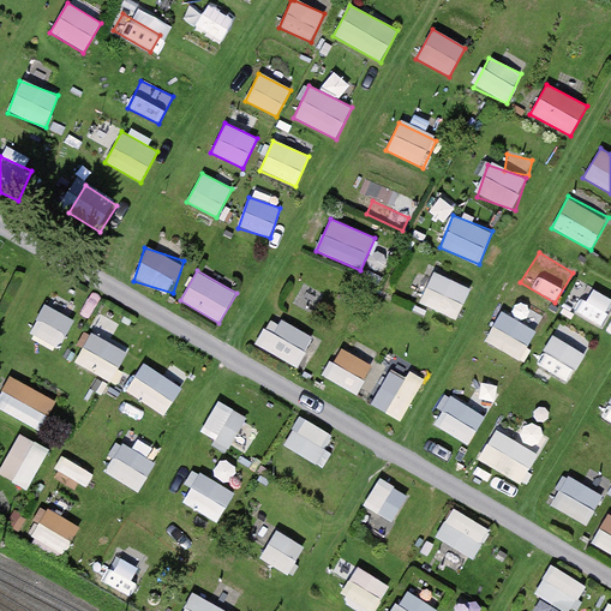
[(460,319),(471,285),(431,273),(420,307),(460,319)]
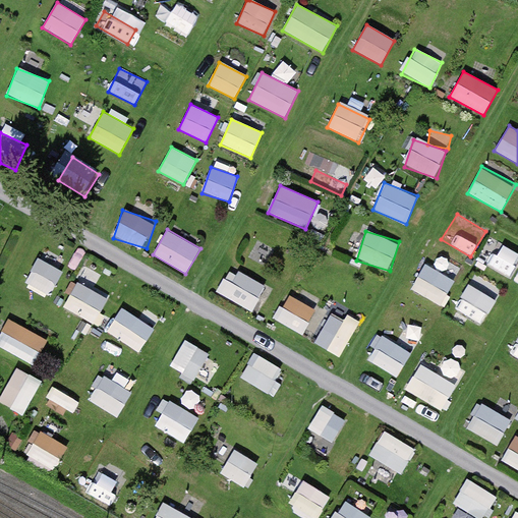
[(517,252),(502,245),(491,267),(511,277),(517,264),(517,252)]
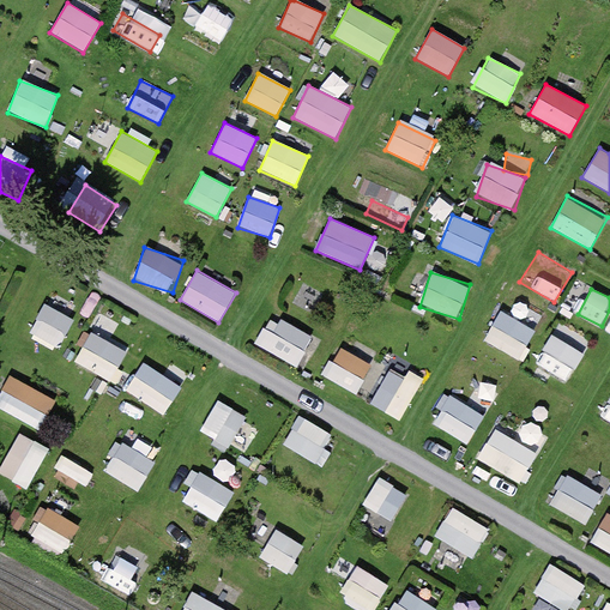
[(28,338),(60,351),(73,316),(42,305),(28,338)]
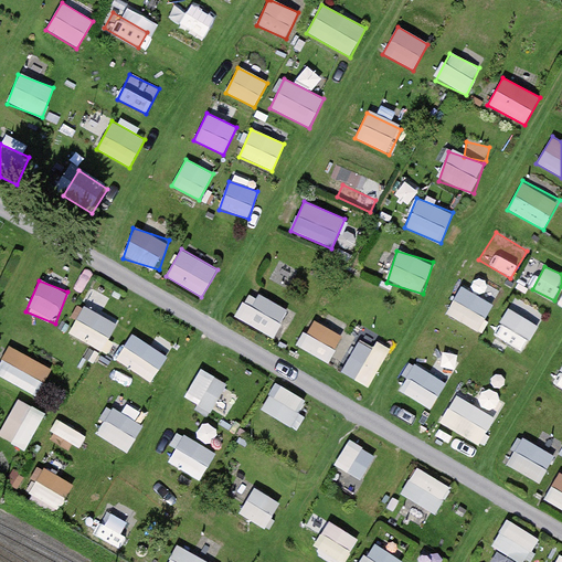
[(445,314),(476,332),(494,305),(463,286),(445,314)]
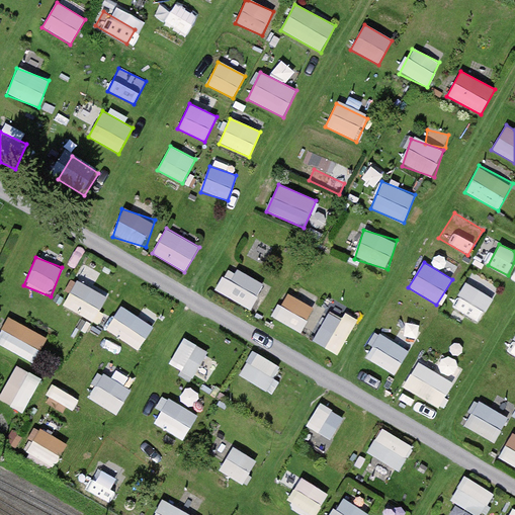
[(227,266),(216,294),(252,309),(263,281),(227,266)]
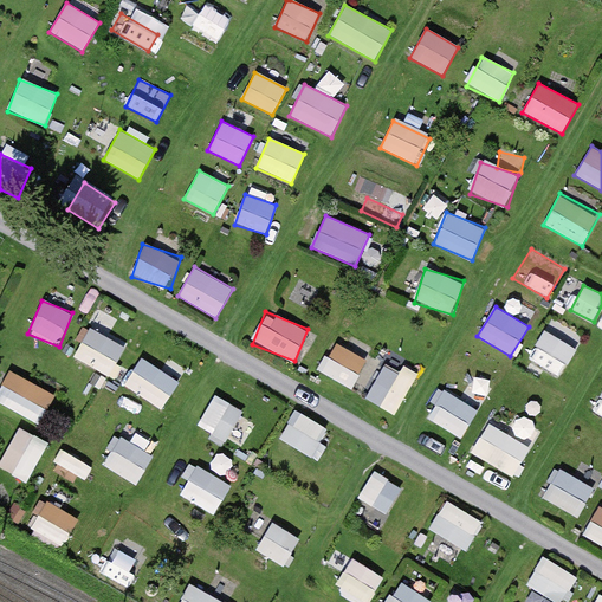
[(89,328),(73,358),(112,377),(128,347),(89,328)]
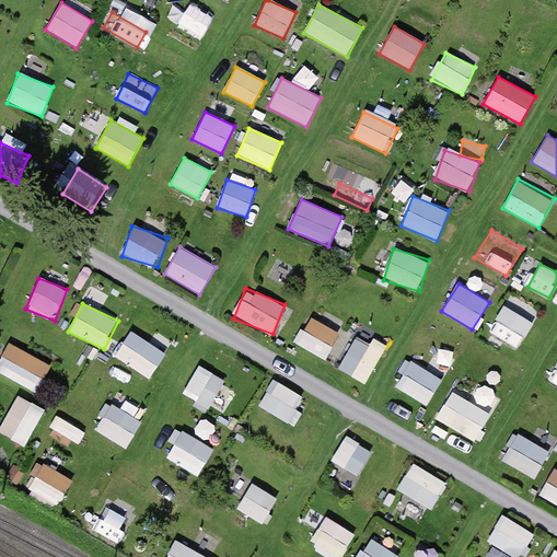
[(521,348),(533,321),(501,306),(489,334),(521,348)]
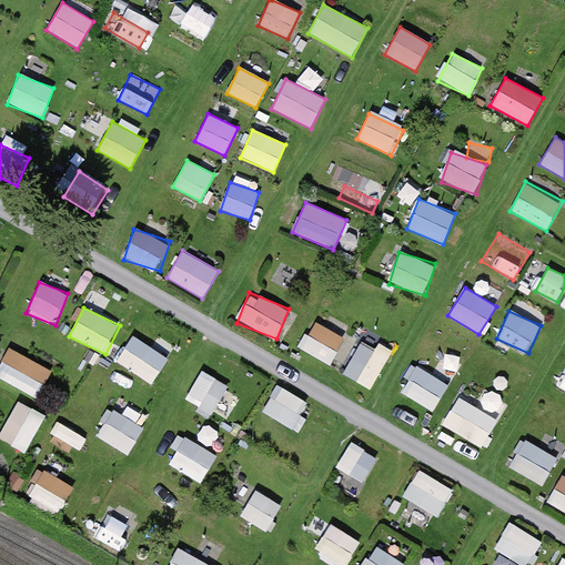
[(299,349),(331,366),(346,336),(314,319),(299,349)]
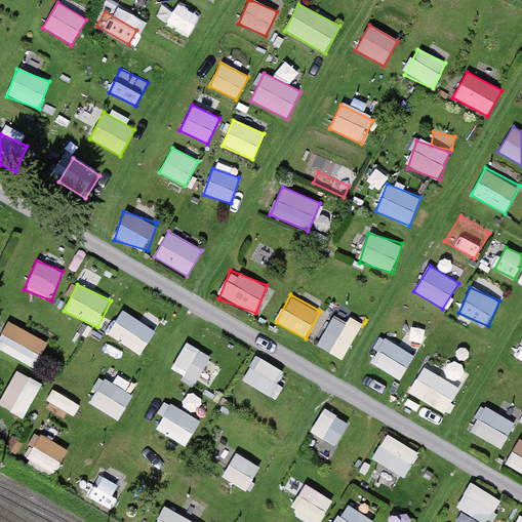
[(124,307),(106,332),(141,357),(159,331),(124,307)]
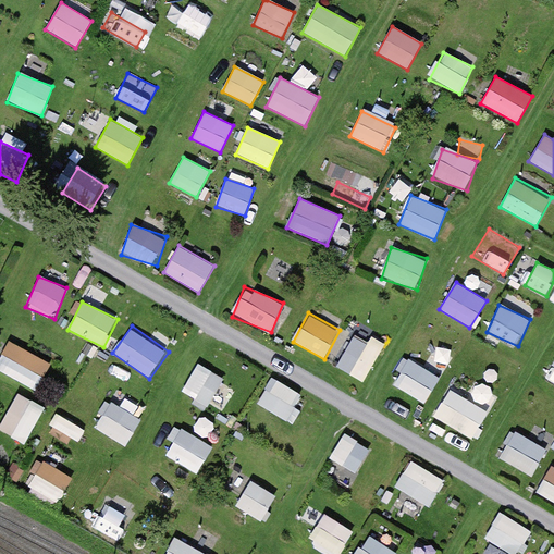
[(352,333),(339,370),(367,381),(381,344),(352,333)]
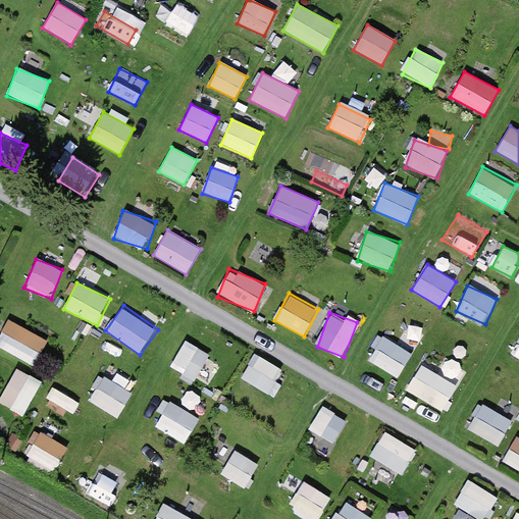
[(0,348),(31,366),(46,341),(9,319),(0,333),(0,348)]
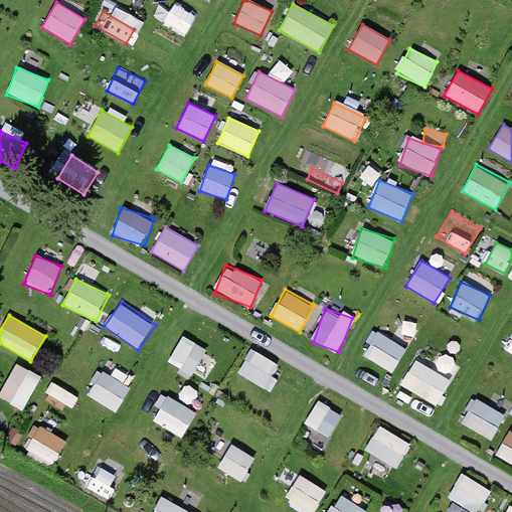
[(376,330),(362,357),(393,372),(407,345),(376,330)]
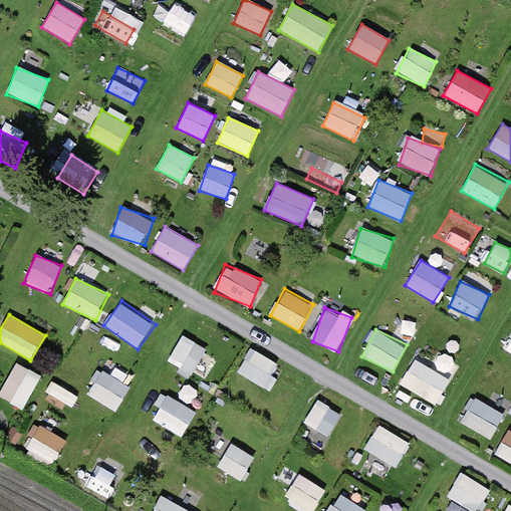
[(191,376),(208,348),(184,334),(167,361),(191,376)]
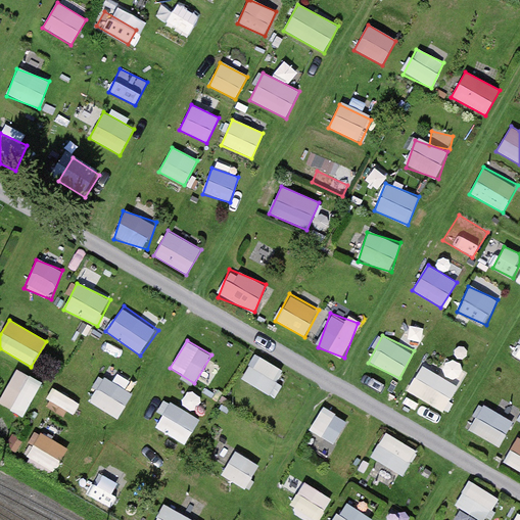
[(254,356),(241,380),(269,394),(282,370),(254,356)]
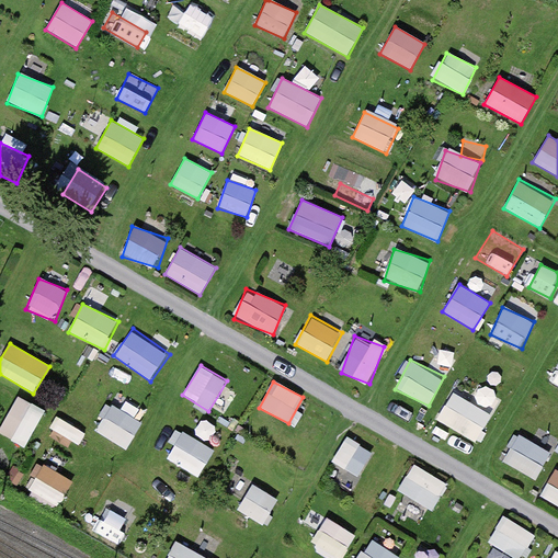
[(454,390),(436,421),(476,443),(493,413),(454,390)]
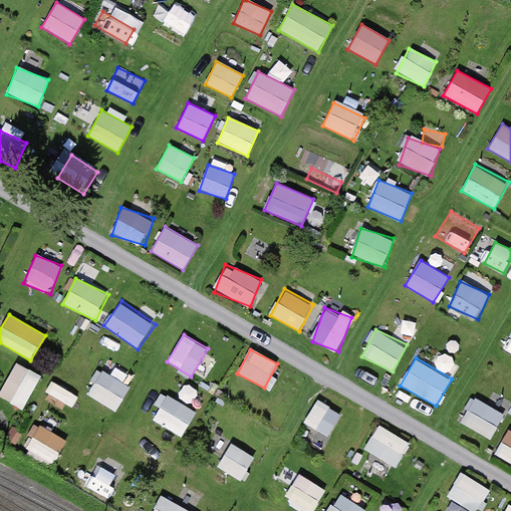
[(14,366),(0,392),(0,397),(23,410),(39,380),(14,366)]
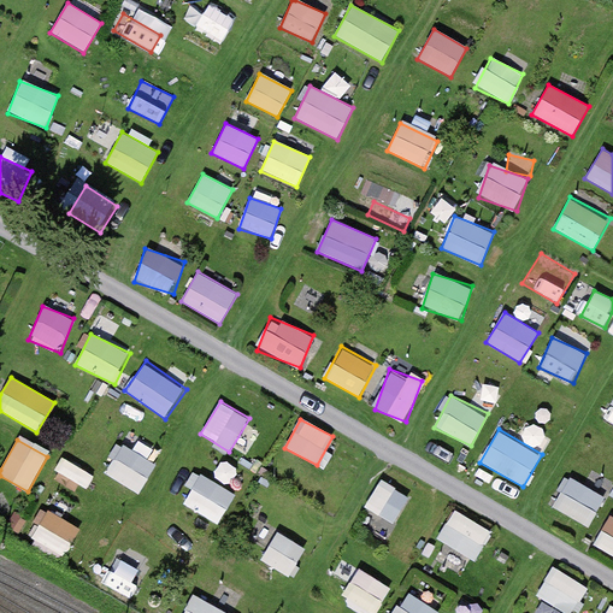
[(137,494),(155,465),(122,446),(105,475),(137,494)]
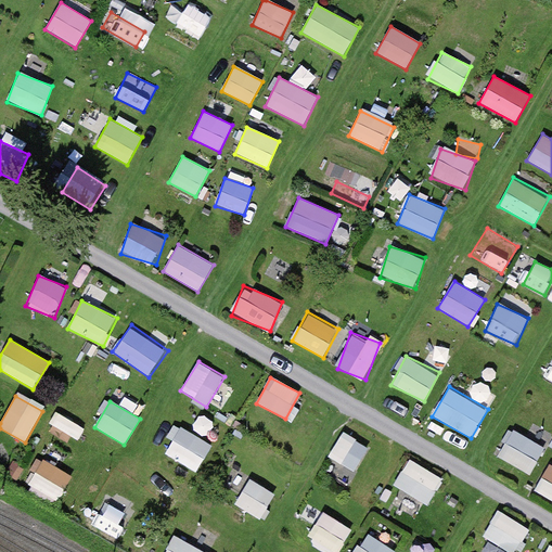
[(177,429),(167,460),(202,471),(212,439),(177,429)]
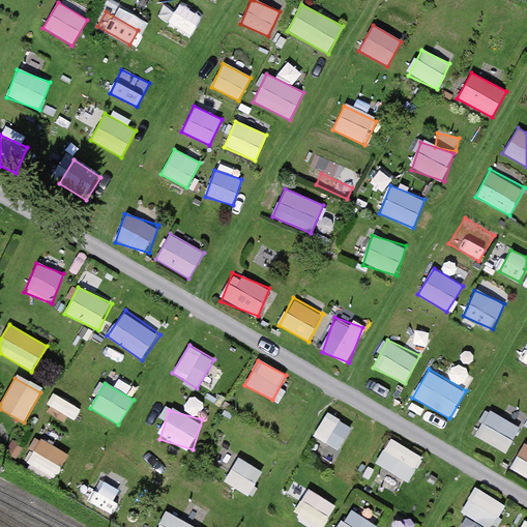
[(486,410),(475,440),(509,451),(520,422),(486,410)]
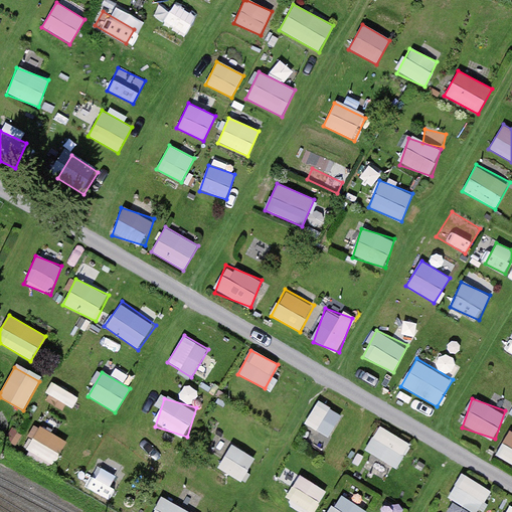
[(318,400),(304,423),(328,439),(342,415),(318,400)]
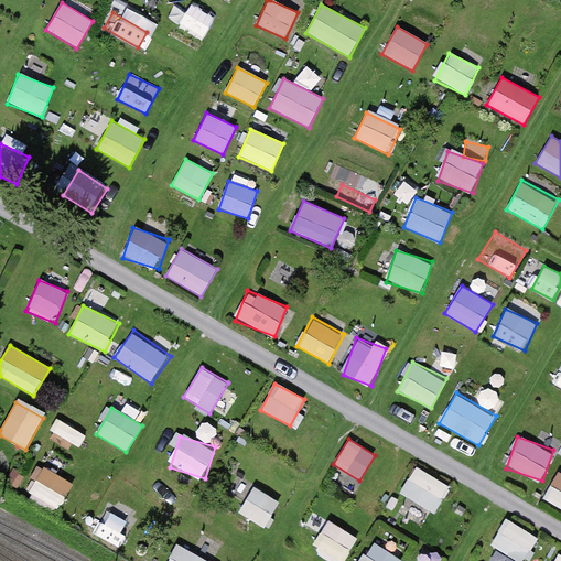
[(434,515),(451,487),(417,466),(399,494),(434,515)]
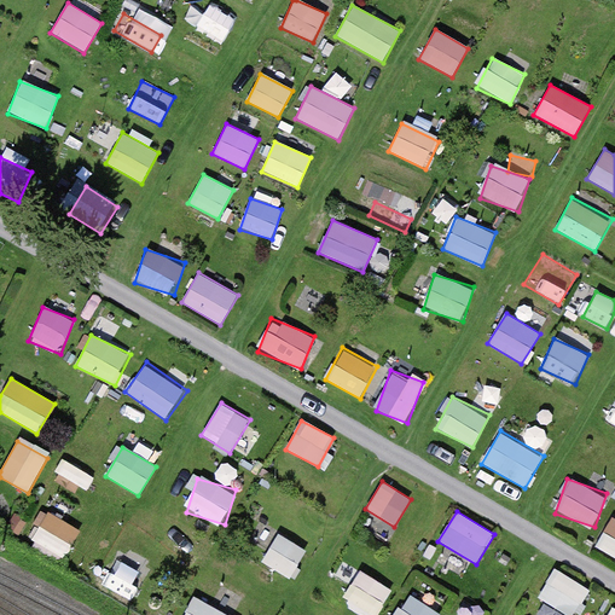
[(64,563),(77,524),(42,514),(29,551),(64,563)]
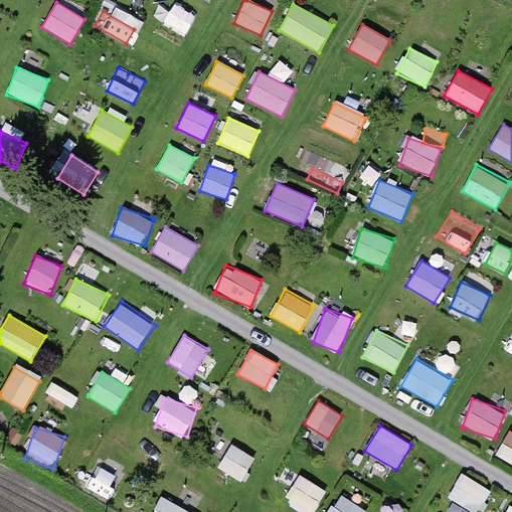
[(511,431),(509,430),(495,456),(511,464),(511,431)]
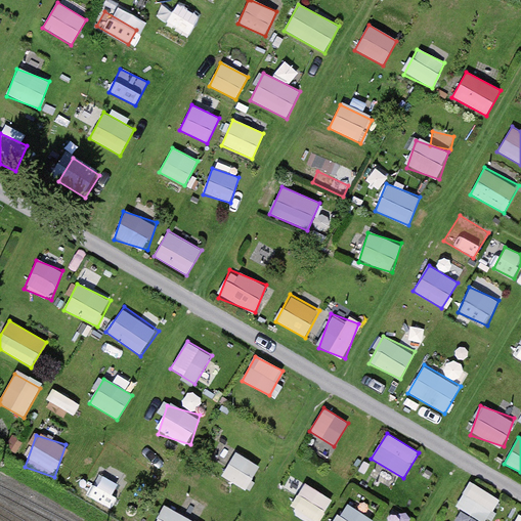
[(231,456),(222,480),(249,489),(257,465),(231,456)]
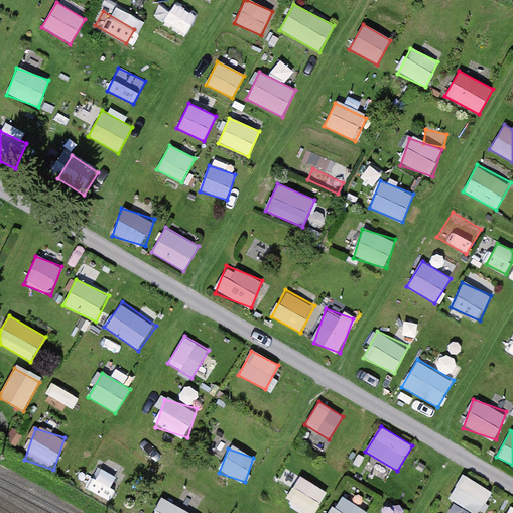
[(95,462),(80,487),(110,504),(124,479),(95,462)]
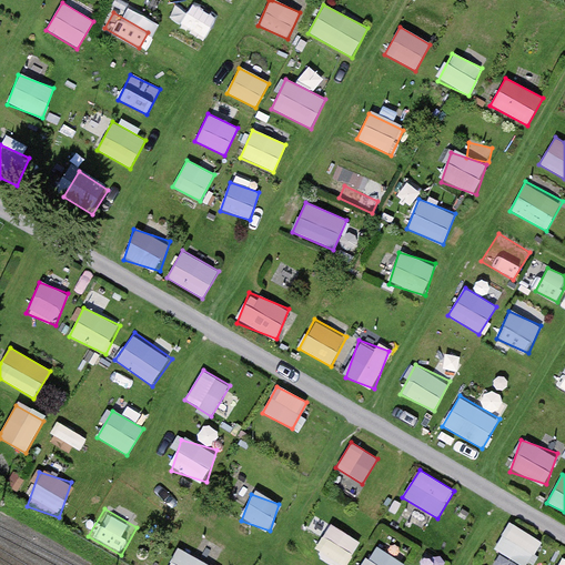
[(510,523),(494,551),(518,564),(528,564),(542,542),(510,523)]
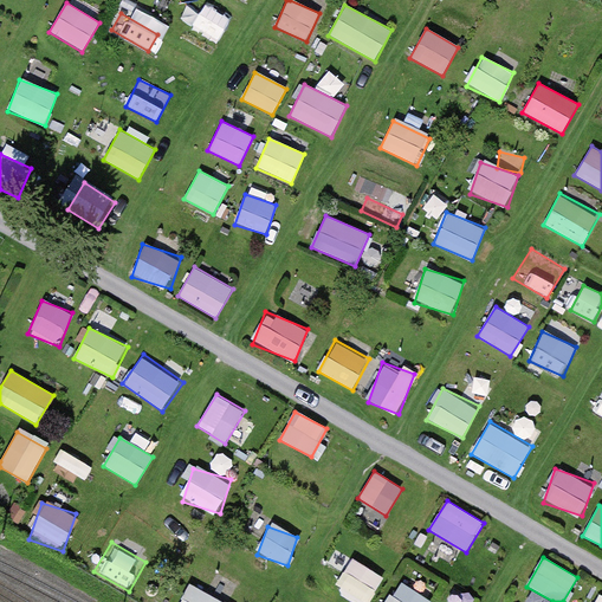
[(336,586),(362,601),(370,601),(383,577),(351,558),(336,586)]
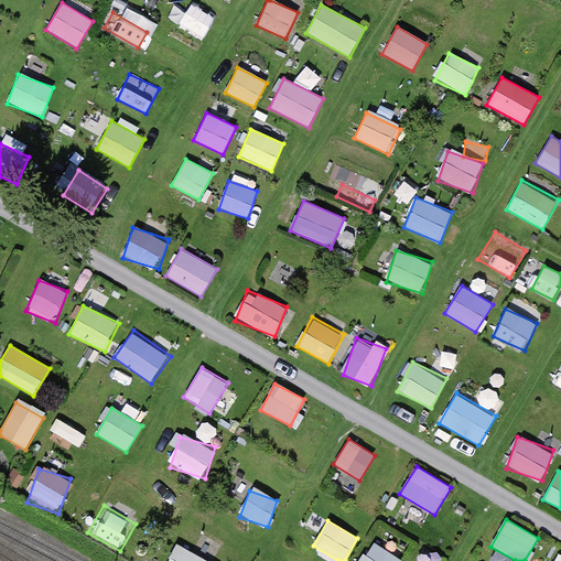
[(367,543),(360,560),(401,560),(403,556),(367,543)]
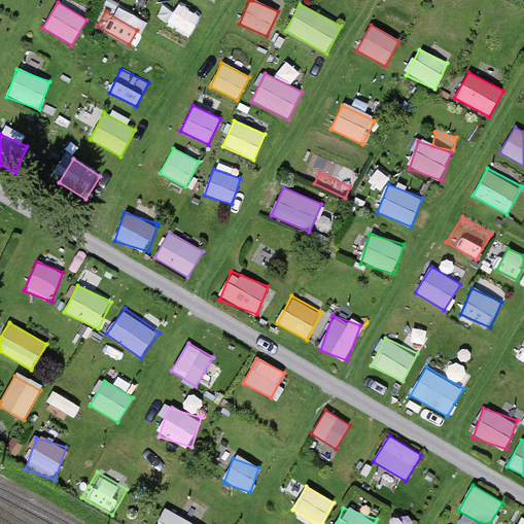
[(201,523),(162,510),(156,523),(201,523)]
